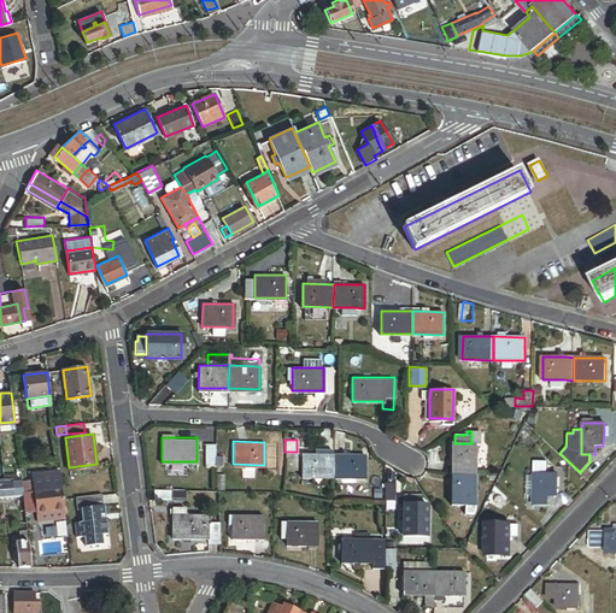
[(216,454),(216,443),(206,442),(205,464),(215,465),(215,464),(216,454)]
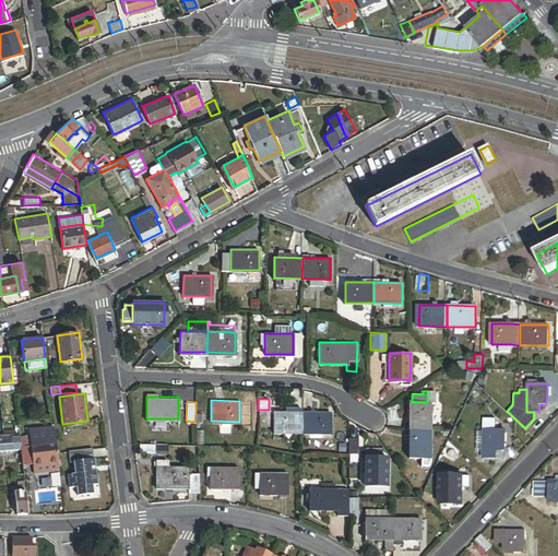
[(410,422),(410,429),(431,429),(431,402),(427,402),(412,402),(411,402),(410,422)]
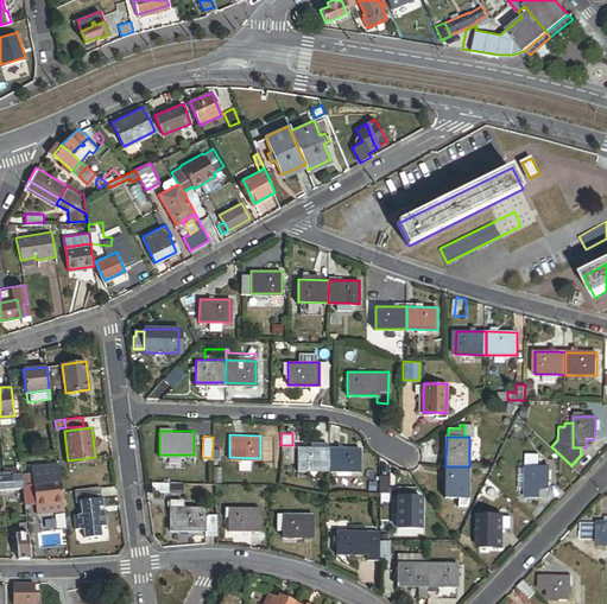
[(328,470),(328,447),(298,447),(297,470),(328,470)]
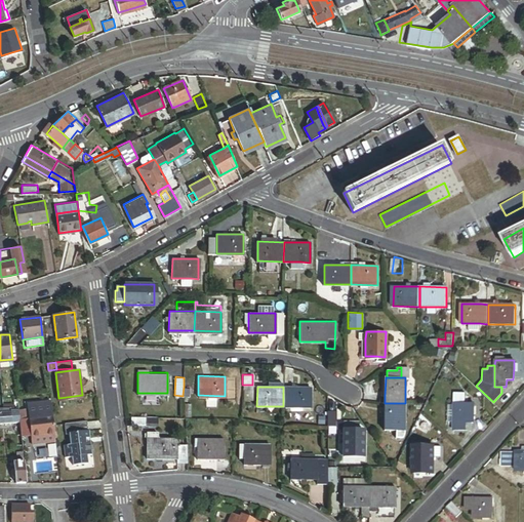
[(309,388),(283,387),(283,406),(309,407),(309,388)]
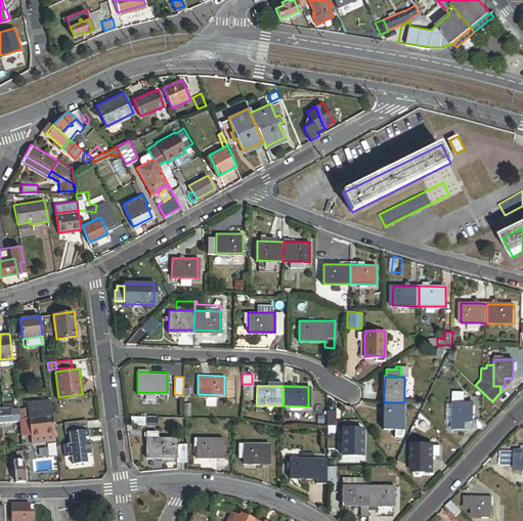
[(453,401),(464,401),(464,390),(452,390),(452,402),(446,402),(446,420),(453,420),(453,401)]
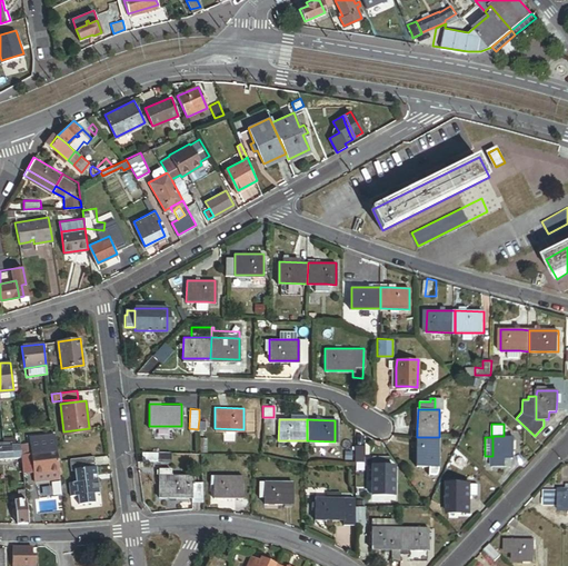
[(56,445),(55,433),(29,436),(30,447),(56,445)]
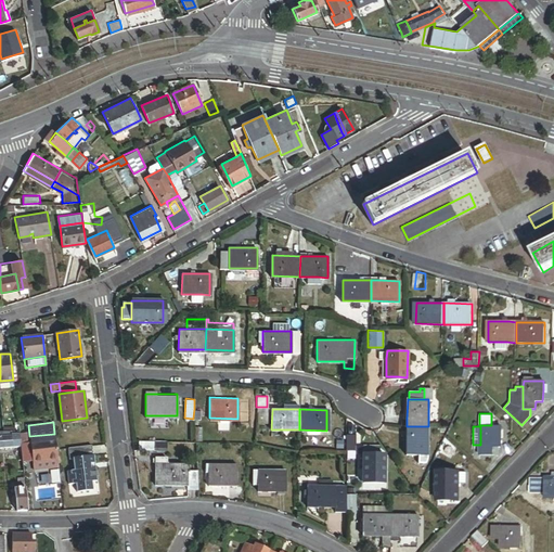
[(491,425),(480,425),(480,445),(479,453),(492,453),(492,446),(498,446),(501,446),(501,425),(491,425)]
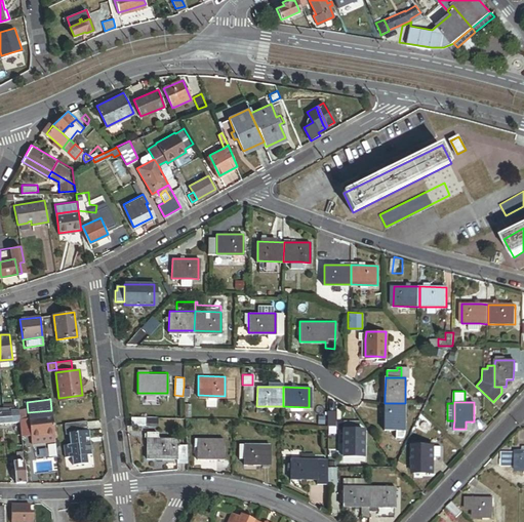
[(405,403),(385,403),(385,429),(397,429),(404,429),(405,403)]
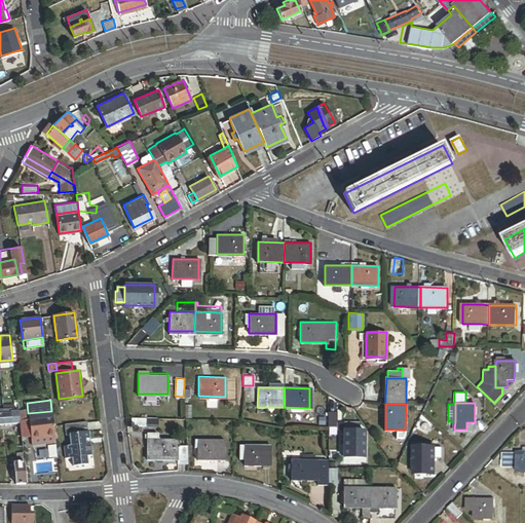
[(19,408),(0,407),(0,423),(20,422),(20,420),(19,408)]
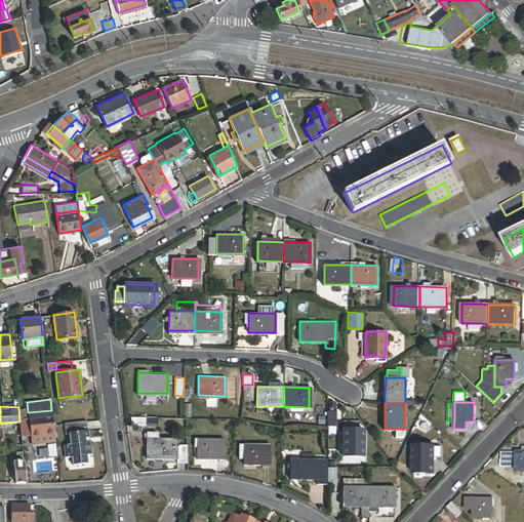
[(336,409),(327,409),(327,425),(336,425),(336,409)]
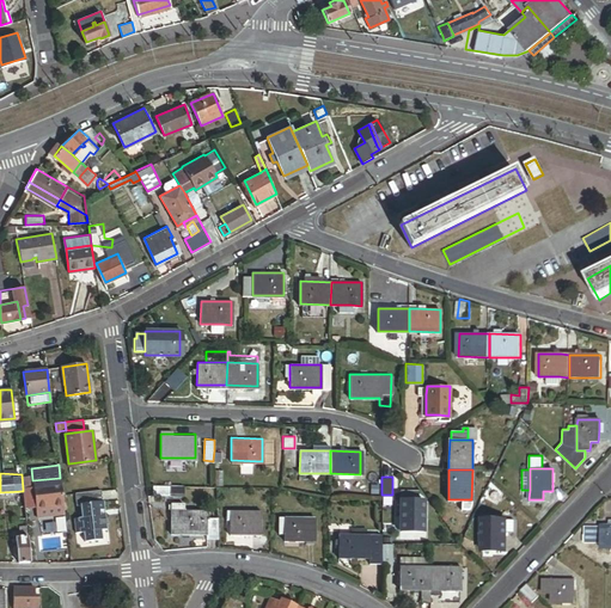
[(61,495),(60,478),(32,480),(34,487),(23,489),(23,491),(25,509),(35,508),(62,504),(61,495)]
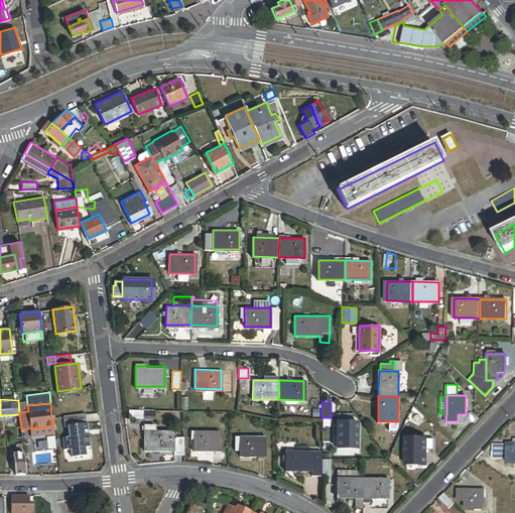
[(142,408),(129,408),(128,416),(142,416),(142,408)]
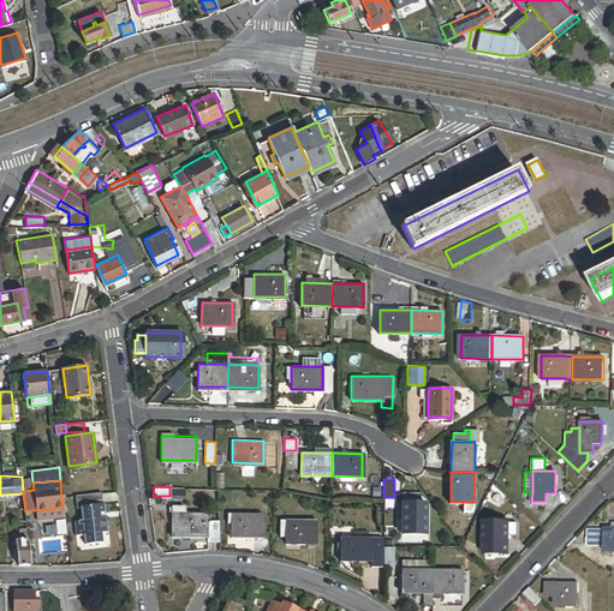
[(184,487),(170,486),(170,496),(184,497),(184,487)]
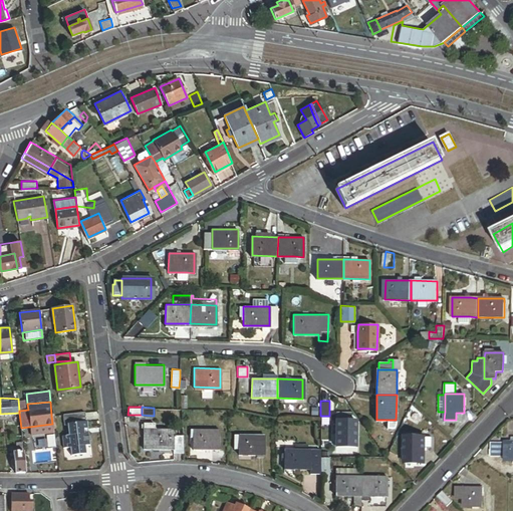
[(85,412),(62,415),(63,424),(67,424),(68,434),(65,435),(66,447),(69,447),(70,454),(85,453),(84,445),(89,444),(88,434),(83,434),(83,429),(88,429),(87,422),(86,422),(85,412)]
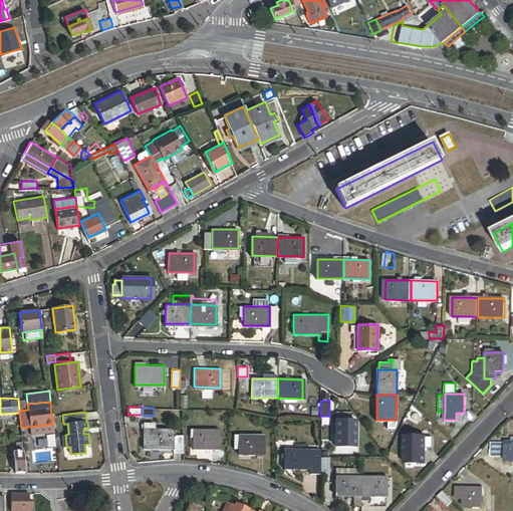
[(350,421),(335,421),(335,446),(355,446),(355,420),(350,421)]
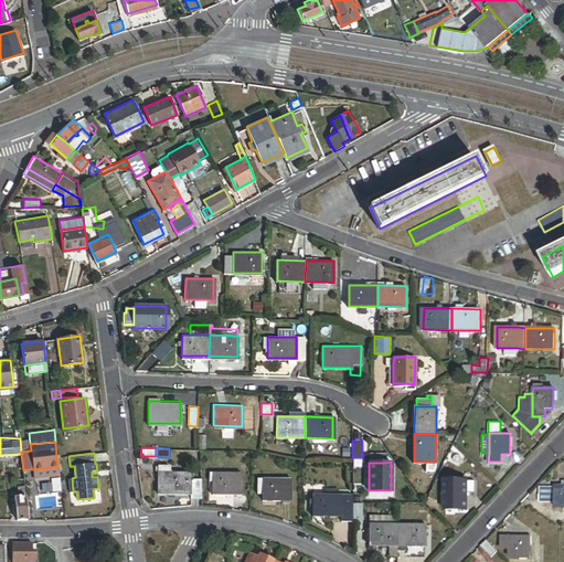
[(43,476),(59,474),(57,466),(32,469),(34,477),(43,476)]
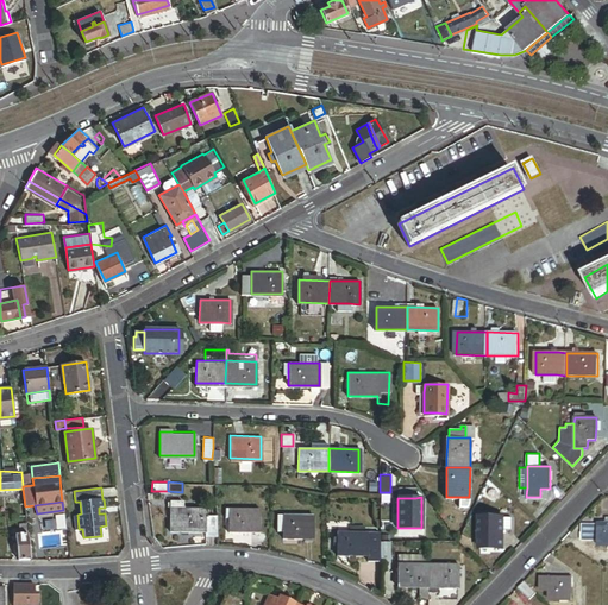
[(205,514),(205,506),(182,506),(170,506),(169,530),(204,530),(205,514)]
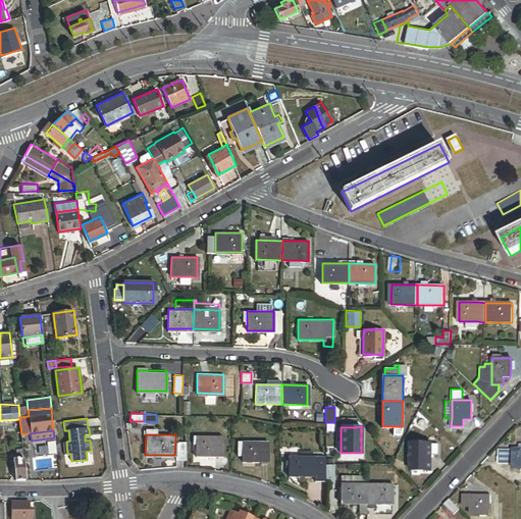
[(222,436),(197,436),(197,456),(214,456),(222,456),(222,436)]
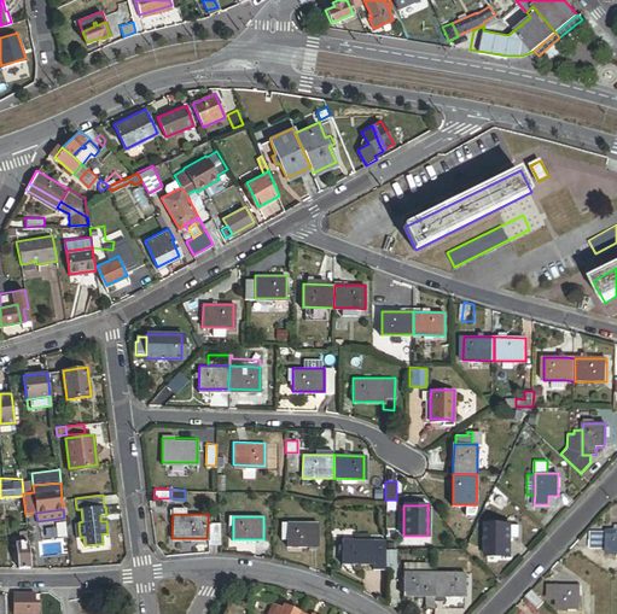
[(220,522),(208,521),(207,538),(207,543),(220,543),(220,522)]
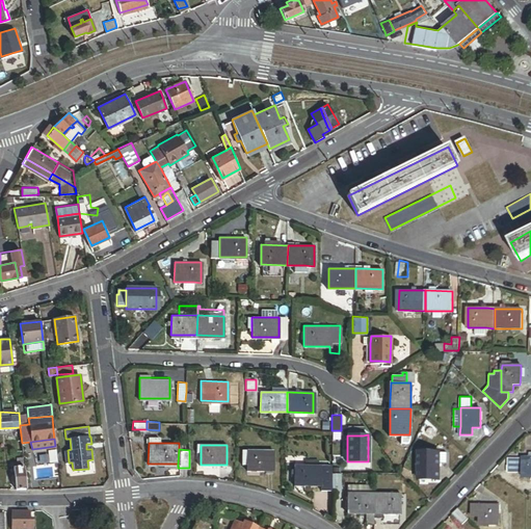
[(273,450),(246,450),(246,471),(273,471),(273,450)]
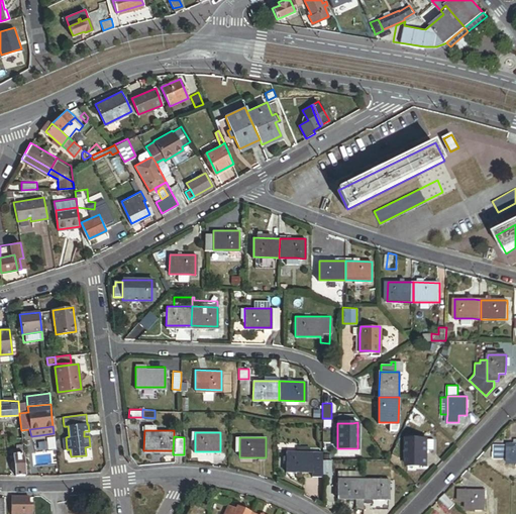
[(426,438),(407,438),(407,465),(419,465),(419,457),(426,457),(426,448),(426,438)]
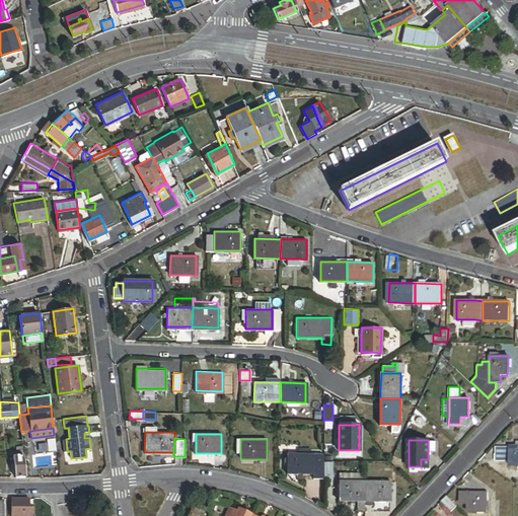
[(496,460),(510,461),(510,446),(496,446),(496,460)]
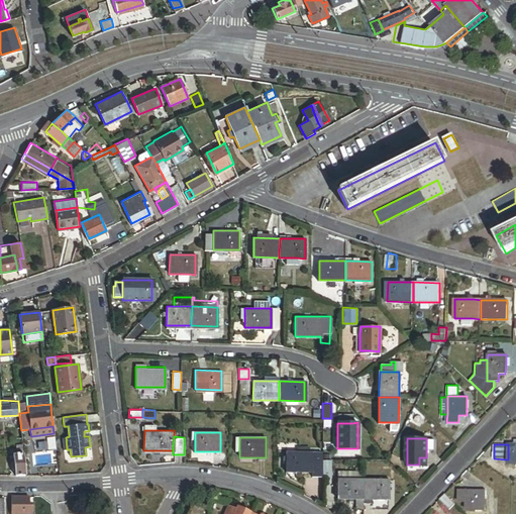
[(296,451),(286,451),(286,456),(286,460),(286,472),(311,472),(311,451),(309,451),(296,451)]
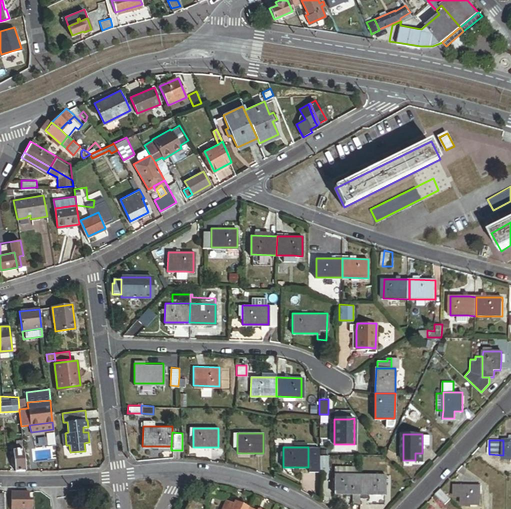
[(320,472),(320,447),(308,447),(308,467),(308,472),(320,472)]
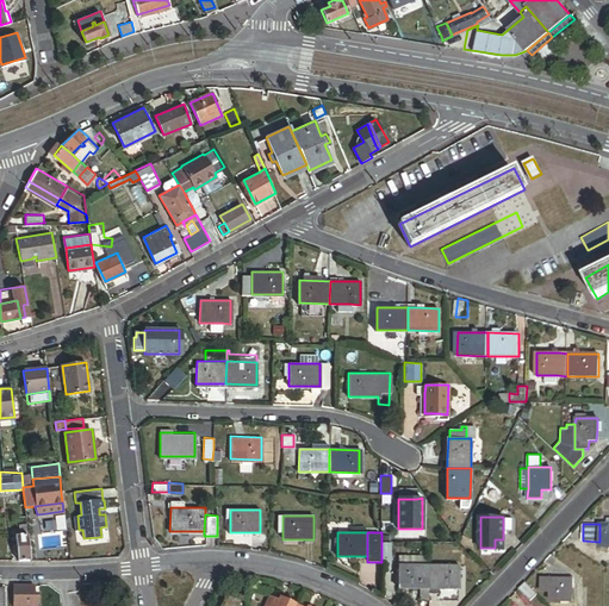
[(25,558),(31,558),(29,533),(25,533),(16,535),(17,542),(18,550),(19,558),(25,558)]
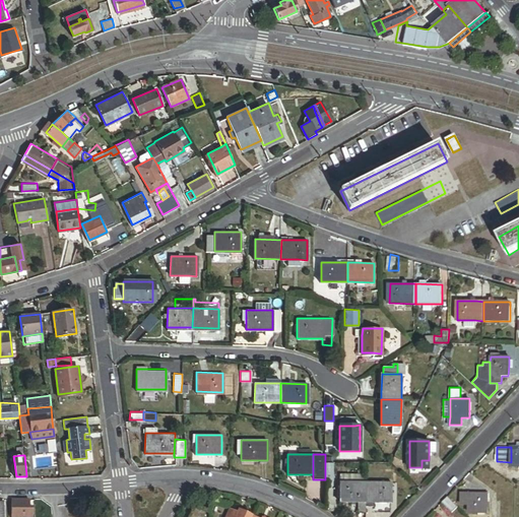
[(364,472),(339,472),(340,481),(364,481),(364,472)]
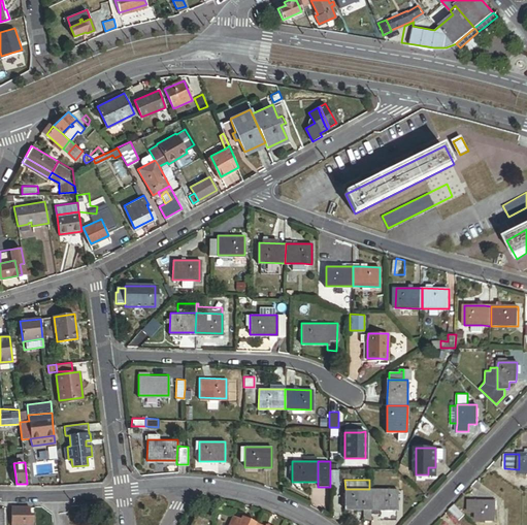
[(371,510),(371,489),(369,489),(346,489),(346,510),(364,510),(371,510)]
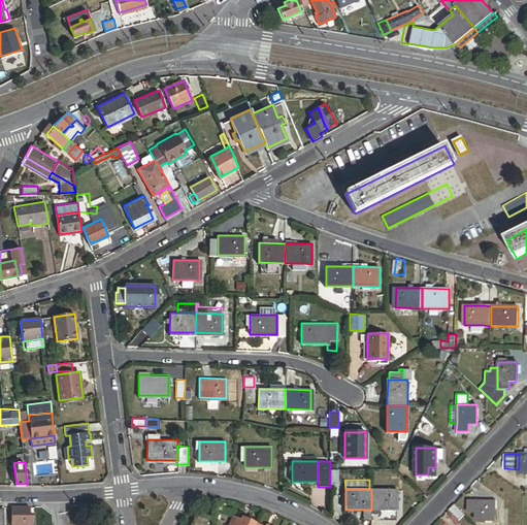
[(396,489),(371,489),(371,510),(380,510),(397,509),(396,489)]
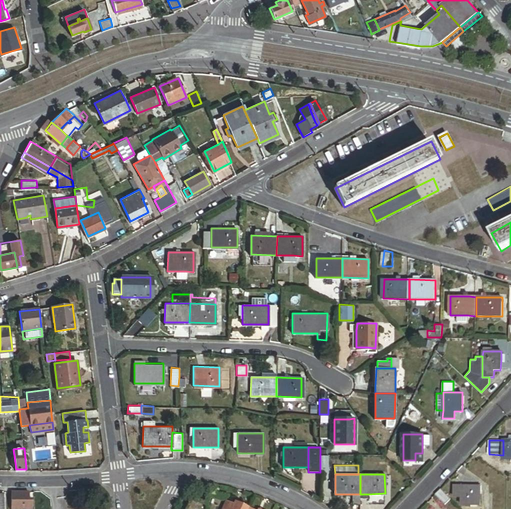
[(481,484),(455,484),(455,495),(463,495),(463,503),(481,503),(481,484)]
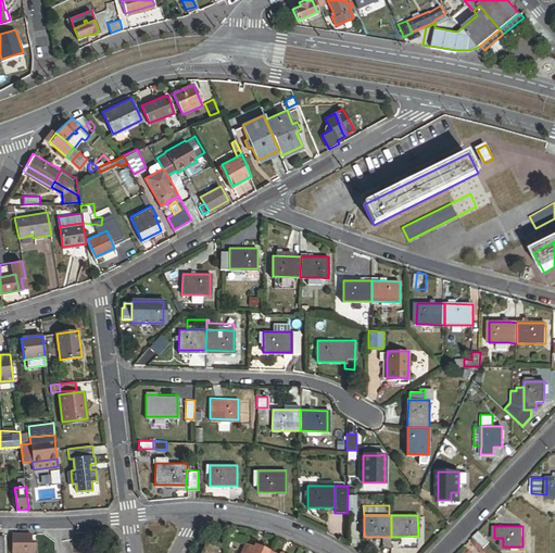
[(491,541),(480,529),(474,536),(484,547),(491,541)]
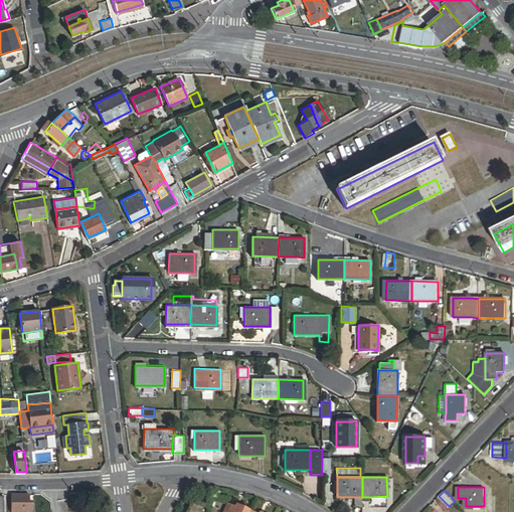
[(30,510),(30,500),(30,493),(12,493),(12,510),(30,510)]
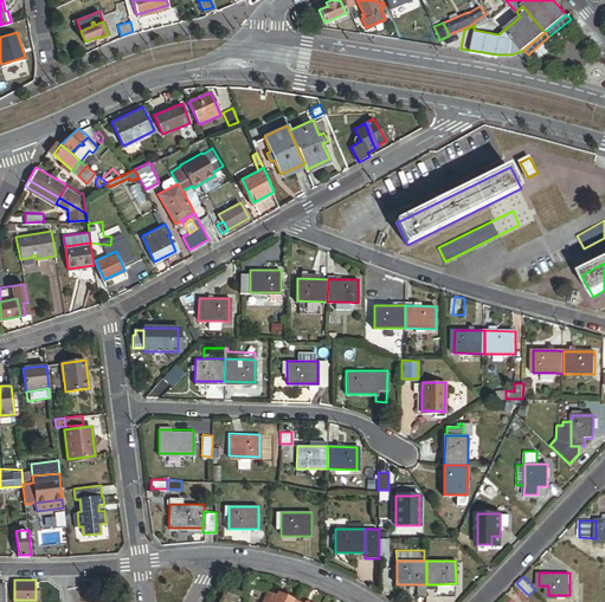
[(309,601),(308,601),(307,601),(302,601),(277,590),(275,594),(266,590),(261,601),(309,601)]
